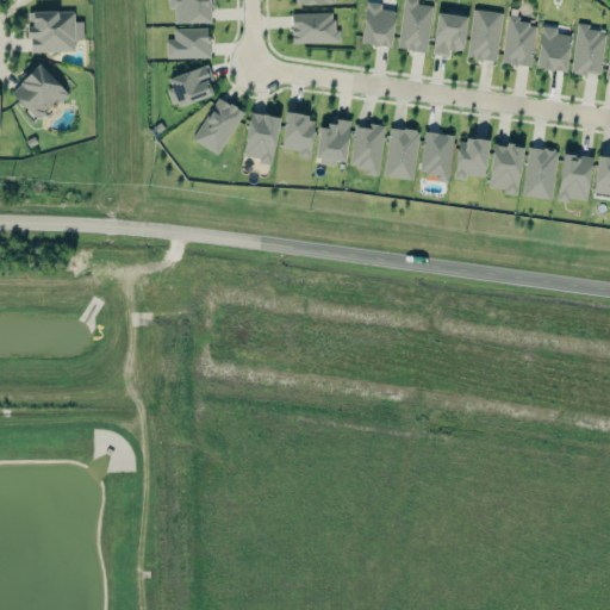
[(211,0),(168,0),(168,10),(174,10),(174,23),(212,22),(211,0)]
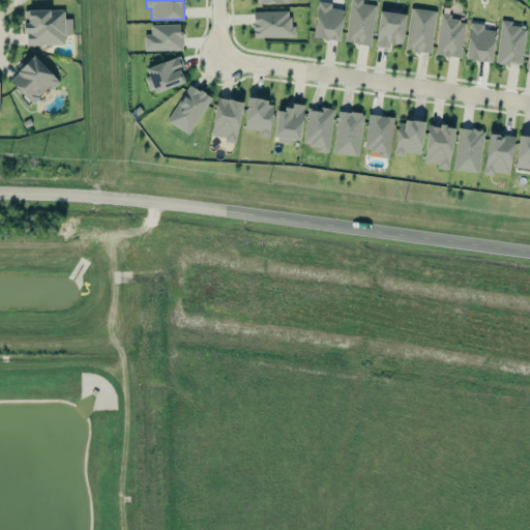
[(370,45),(376,4),(362,3),(362,0),(350,0),(345,41),(370,45)]
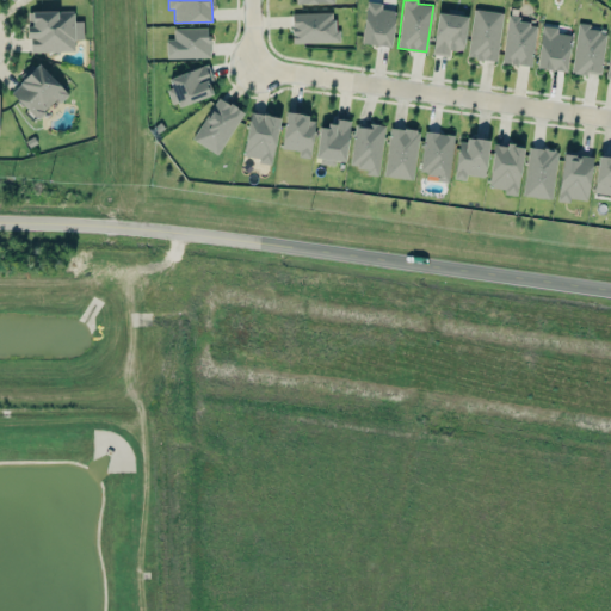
[(362,43),(392,47),(395,10),(381,8),(382,2),(366,1),(362,43)]
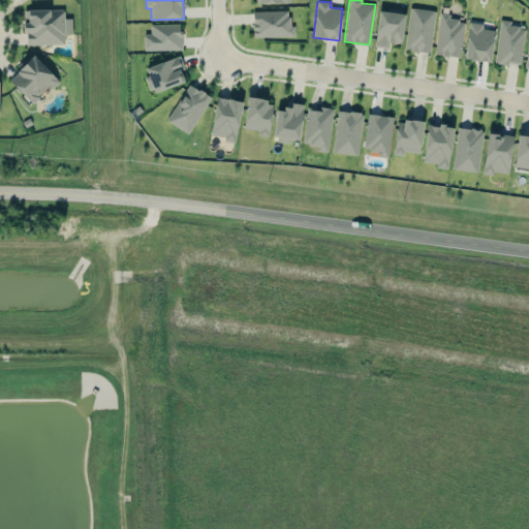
[(406,51),(431,52),(434,9),(408,8),(406,51)]
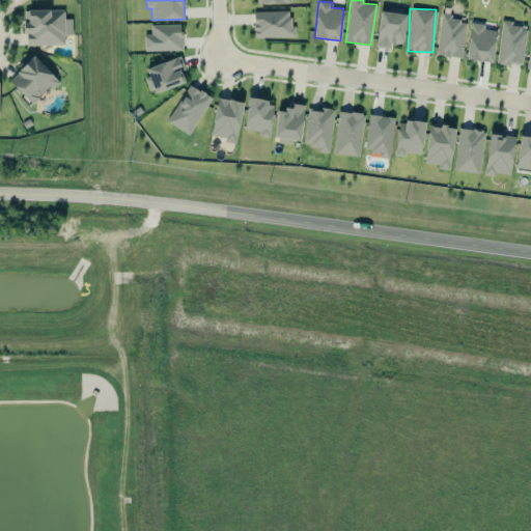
[(64,44),(64,34),(73,33),(72,18),(64,19),(64,9),(25,9),(25,22),(25,45),(64,44)]
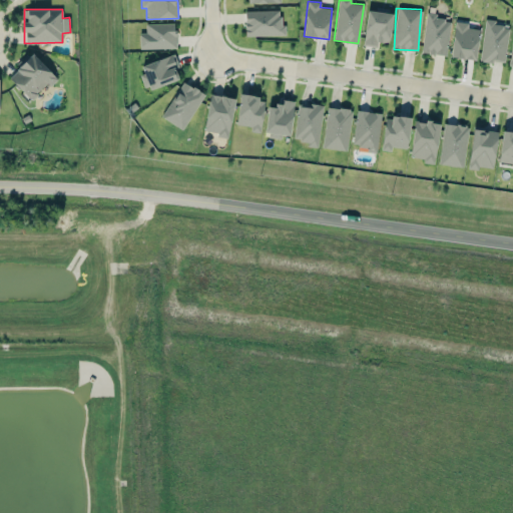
[(245,36),(283,35),(282,10),(244,11),(245,36)]
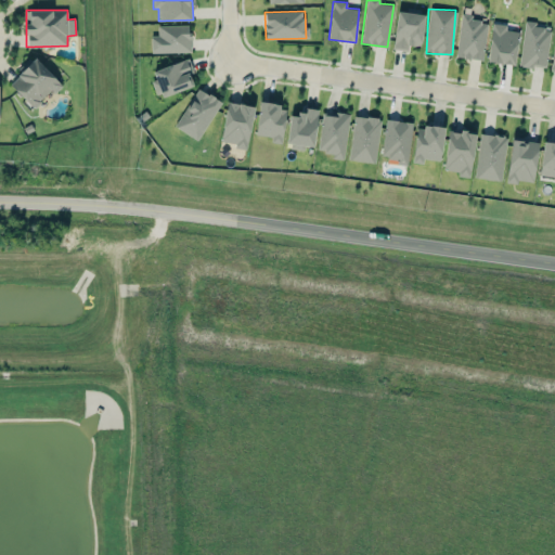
[(424,13),(407,11),(407,12),(397,11),(394,49),(408,50),(409,44),(421,46),(424,13)]
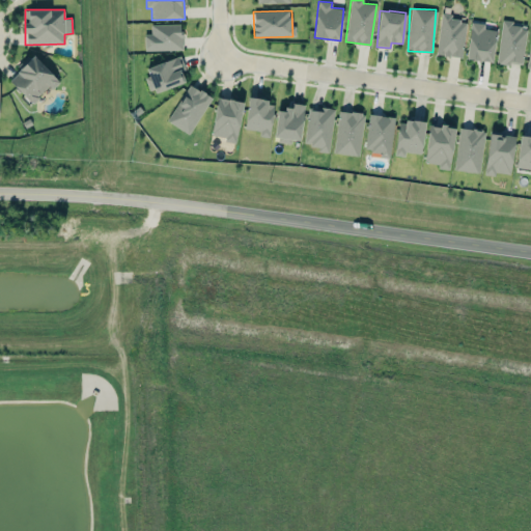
[(463,57),(466,21),(452,20),(453,14),(441,12),(437,54),(463,57)]
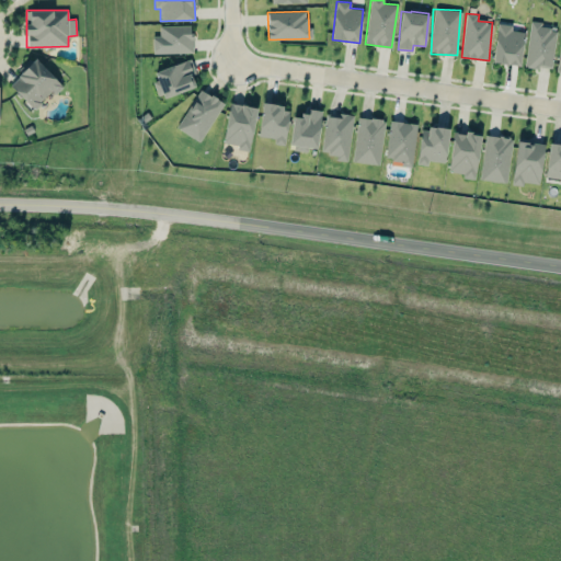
[(512,25),(499,23),(492,61),(518,66),(525,32),(511,30),(512,25)]
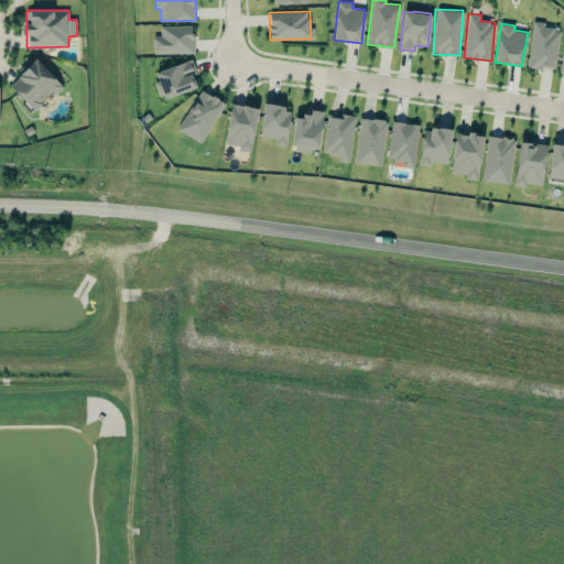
[(528,66),(554,69),(560,28),(533,23),(528,66)]
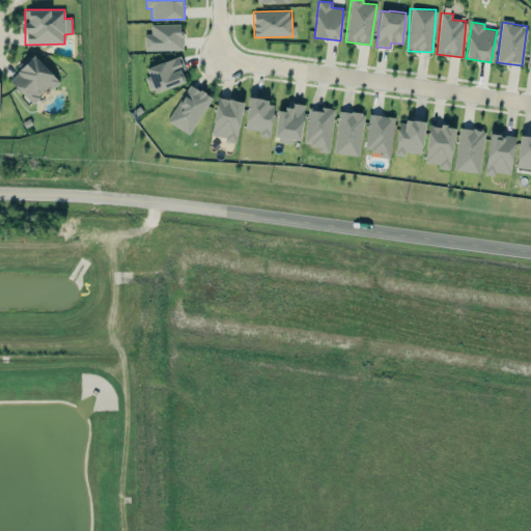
[(182,24),(151,24),(151,33),(144,34),(144,50),(182,50),(182,24)]
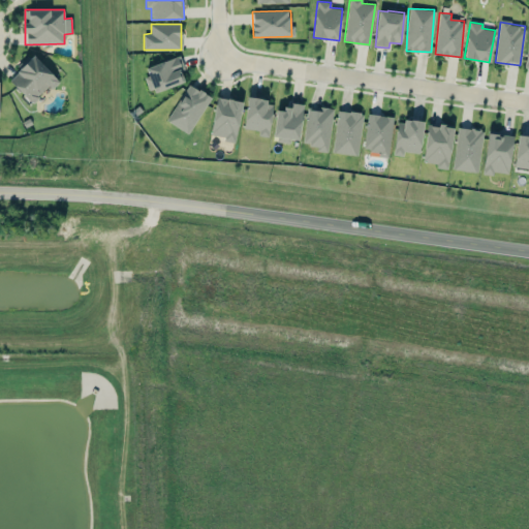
[(58,80),(34,55),(9,79),(32,103),(58,80)]
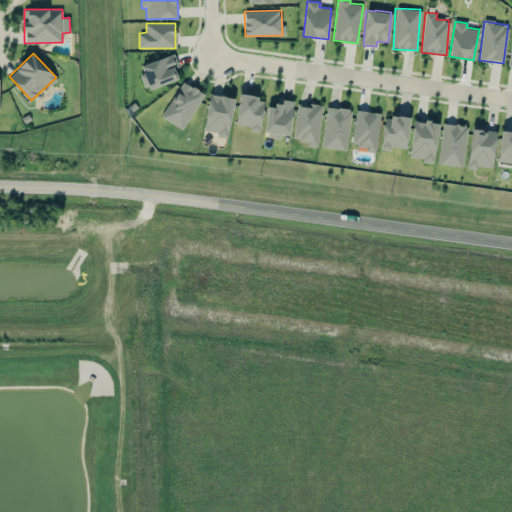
[(178,66),(174,53),(141,65),(143,73),(139,74),(145,90),(178,78),(174,68),(178,66)]
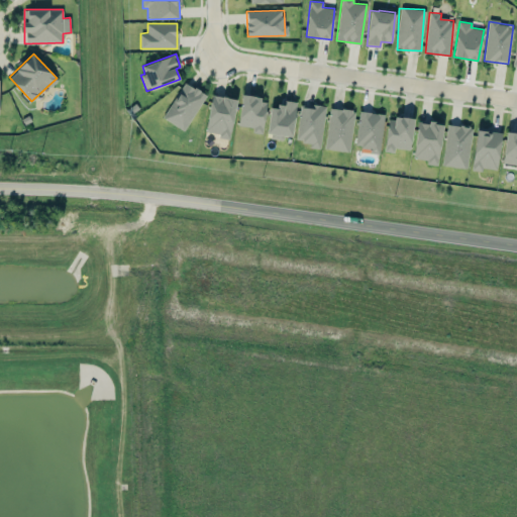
[(165,120),(187,130),(205,93),(183,82),(165,120)]
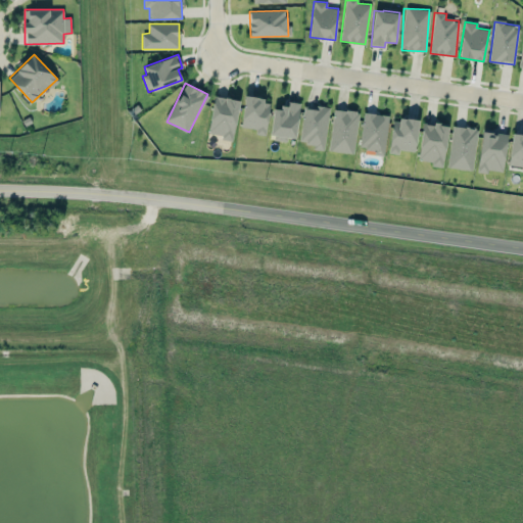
[(232,139),(239,100),(215,95),(207,134),(232,139)]
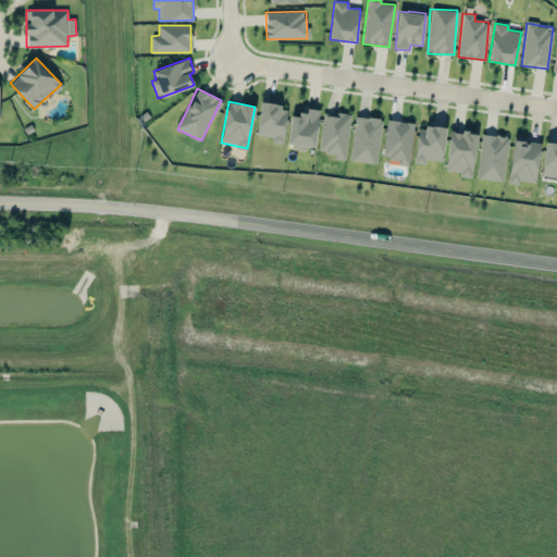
[(287,107),(261,102),(256,135),(273,137),(272,143),(282,144),(287,107)]
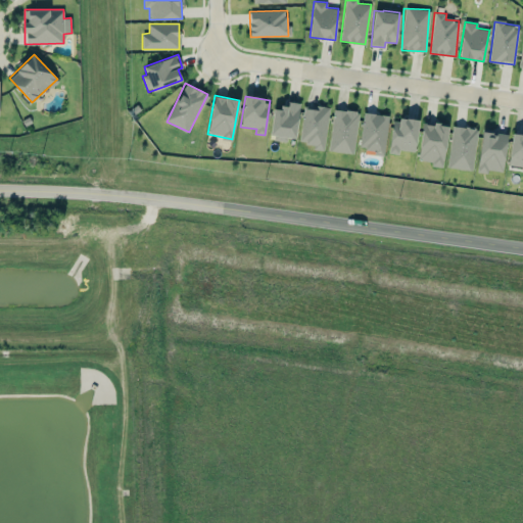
[(274,106),(271,139),(286,141),(286,137),(296,138),(299,102),(287,101),(286,108),(274,106)]
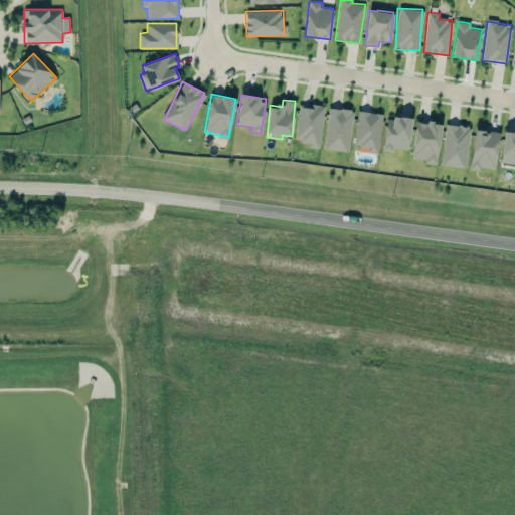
[(300,103),(294,142),(319,145),(324,107),(300,103)]
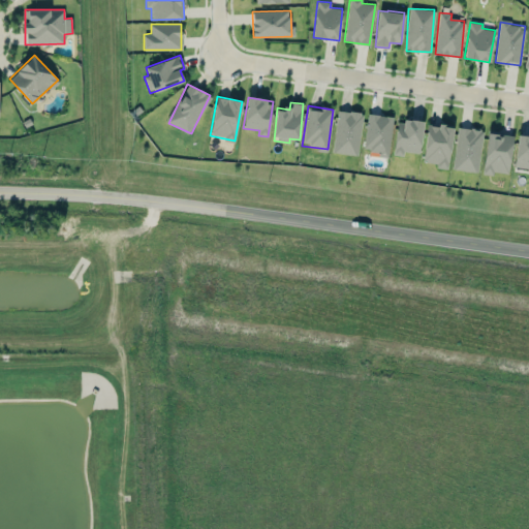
[(332,151),(356,155),(363,114),(338,110),(332,151)]
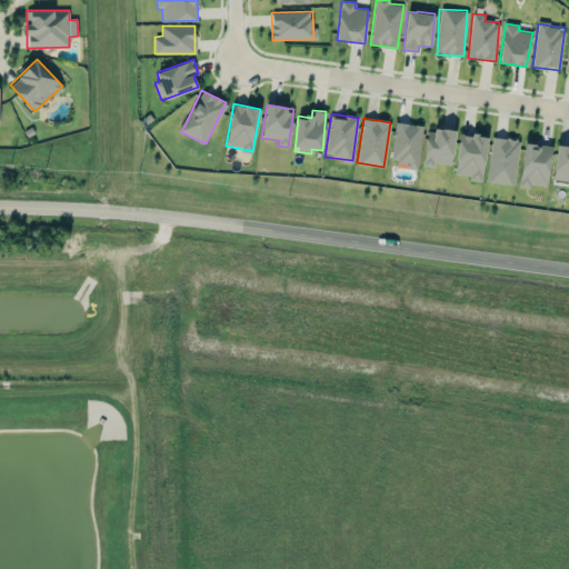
[(422,126),(395,122),(391,160),(407,162),(406,168),(418,169),(422,126)]
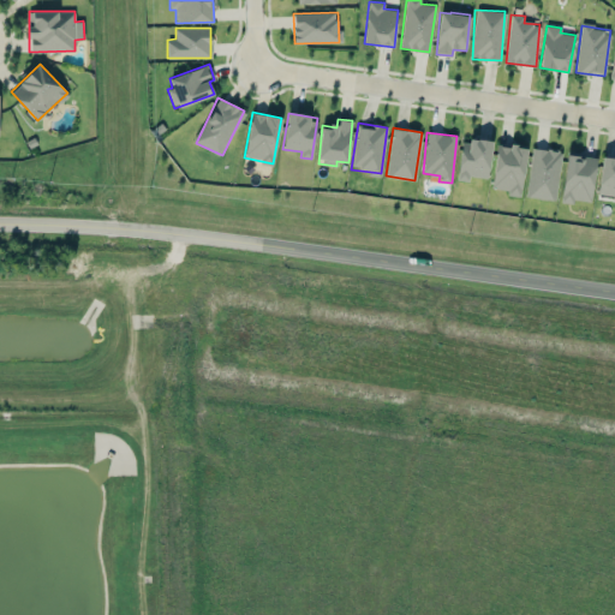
[(487,178),(493,142),(463,138),(457,179),(469,181),(469,175),(487,178)]
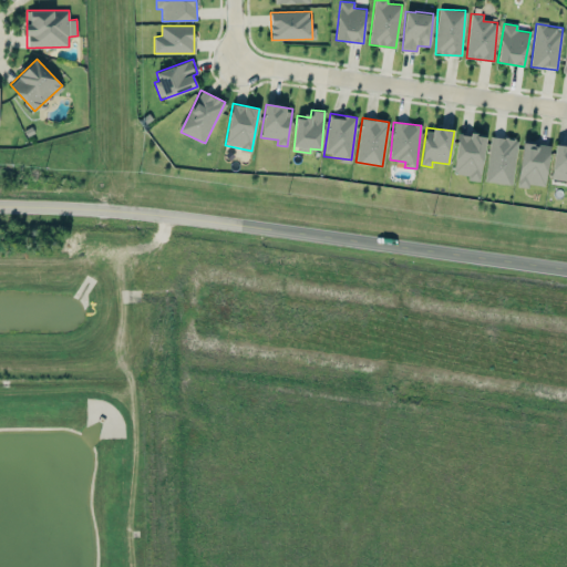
[(453,173),(468,175),(468,179),(480,181),(485,136),(459,132),(453,173)]
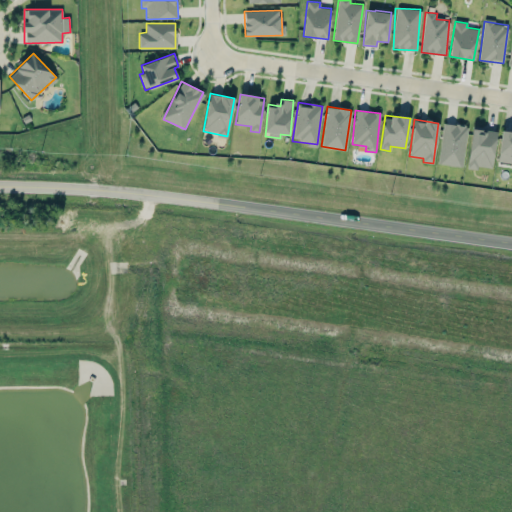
[(467,125),(442,123),(438,164),(463,166),(467,125)]
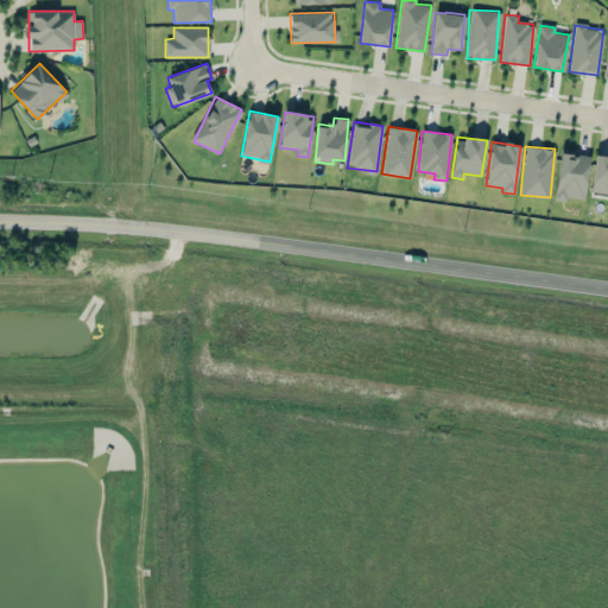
[(584,201),(589,153),(561,151),(555,197),(584,201)]
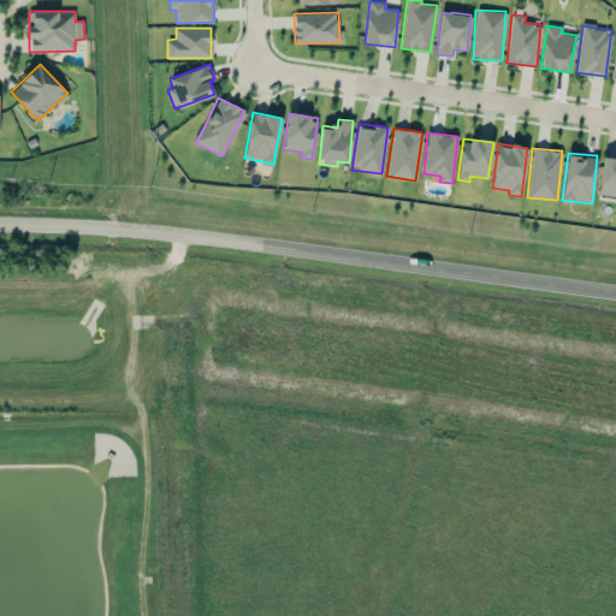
[(615,202),(615,201),(615,159),(602,158),(598,194),(615,196),(615,202)]
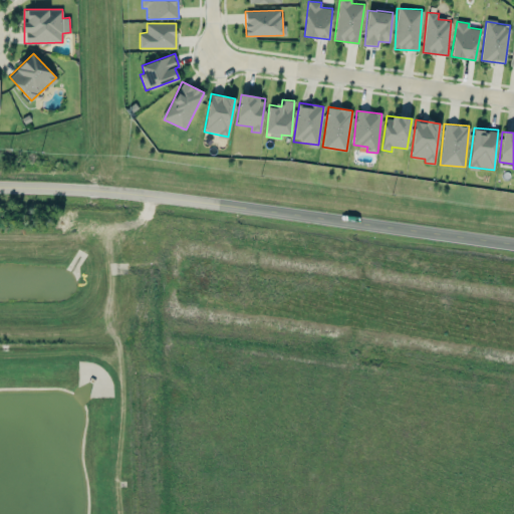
All buildings are outlined.
